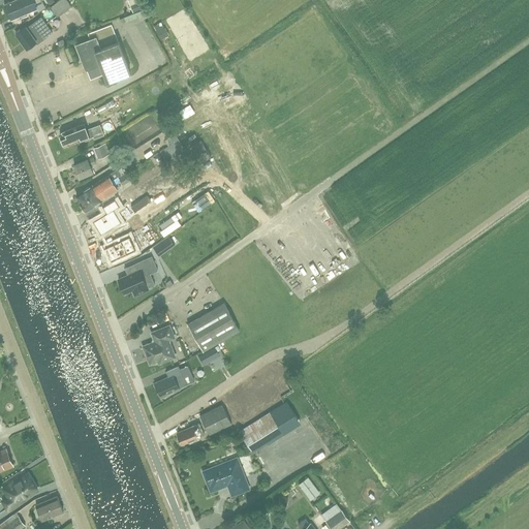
[(12,0),(13,0),(5,4),(11,20),(20,16),(21,18),(27,16),(26,12),(37,7),(35,5),(42,3),(40,0),(12,0)]
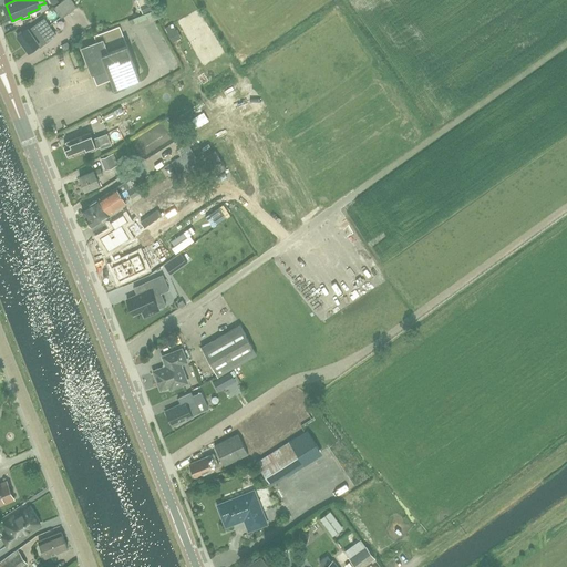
[(69,12),(76,7),(71,0),(64,0),(61,2),(69,12)]
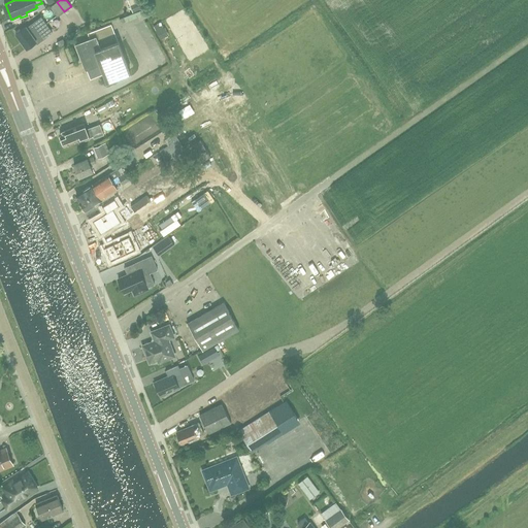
[(145,4),(136,7),(138,12),(126,18),(128,22),(149,13),(145,4)]
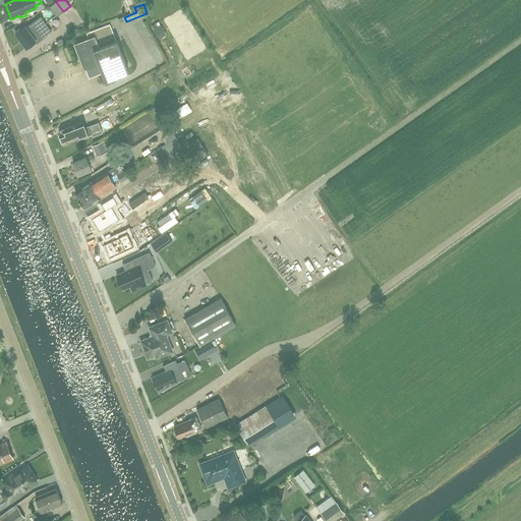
[(41,17),(26,27),(25,26),(15,33),(26,48),(36,42),(37,44),(52,34),(41,17)]
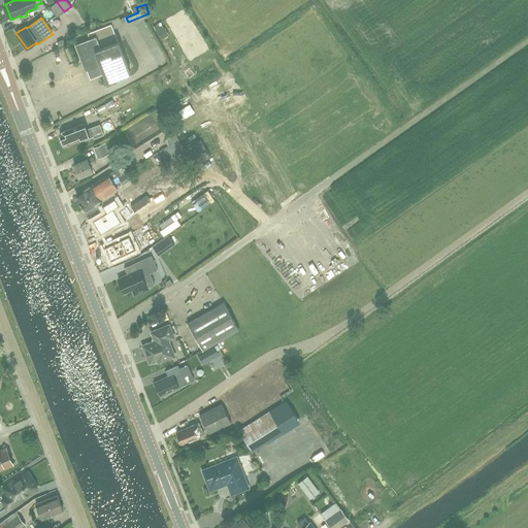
[(87,70),(91,78),(104,73),(107,81),(120,76),(122,78),(125,77),(125,74),(130,72),(111,25),(88,34),(90,39),(75,44),(86,70),(87,70)]
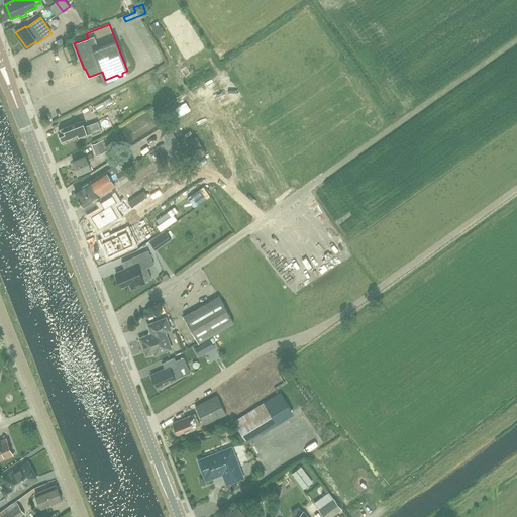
[(260,80),(270,75),(265,63),(254,67),(260,80)]
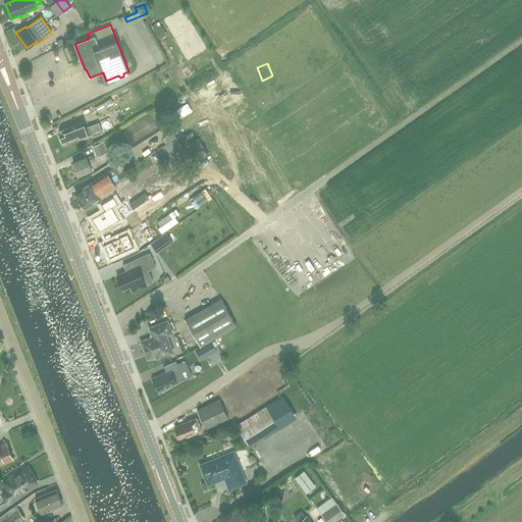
[(352,98),(363,93),(360,87),(350,91),(352,98)]
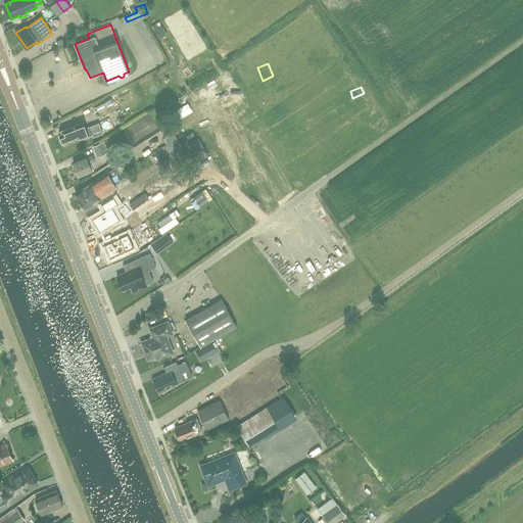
[(123,108),(142,101),(139,93),(120,100),(123,108)]
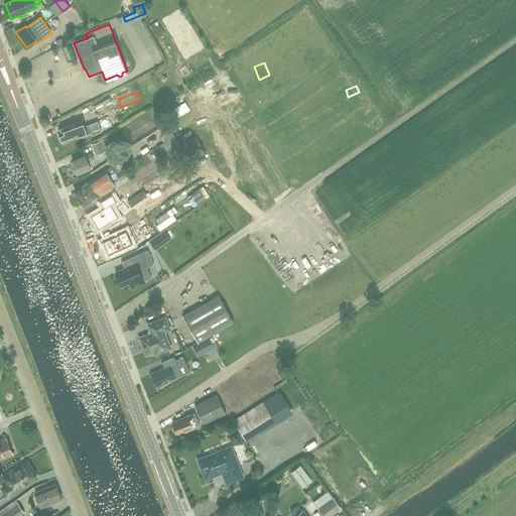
[(95,102),(99,110),(116,102),(112,94),(95,102)]
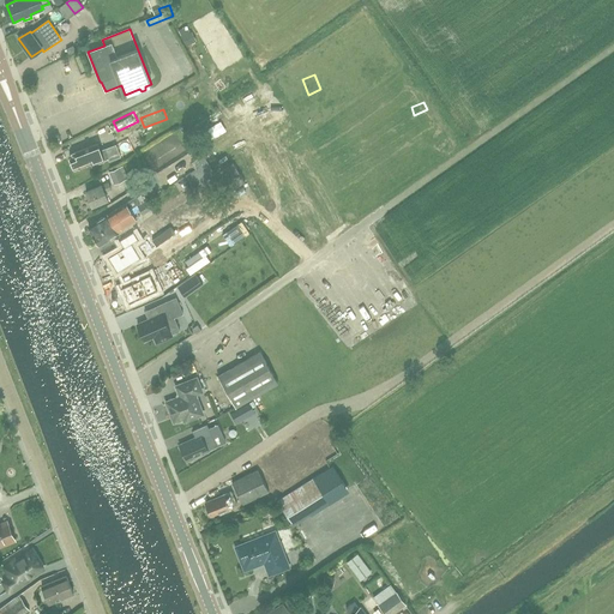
[(309,119),(301,122),(305,128),(313,125),(309,119)]
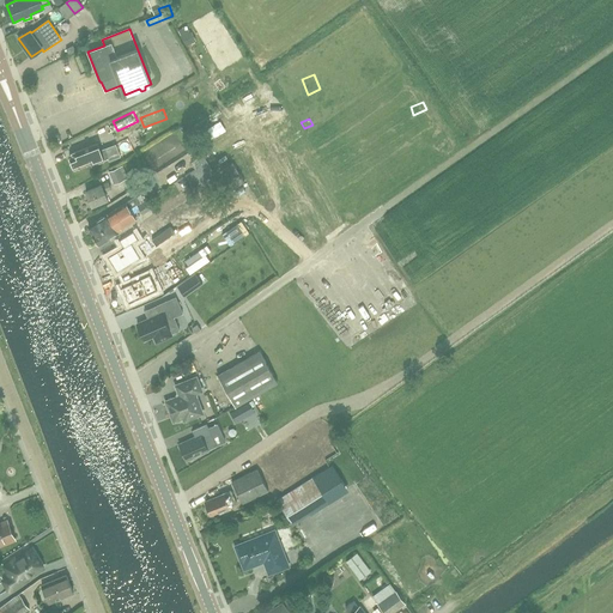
[(103,141),(104,141),(105,147),(117,145),(115,132),(110,133),(109,128),(102,129),(103,133),(101,134),(103,141)]
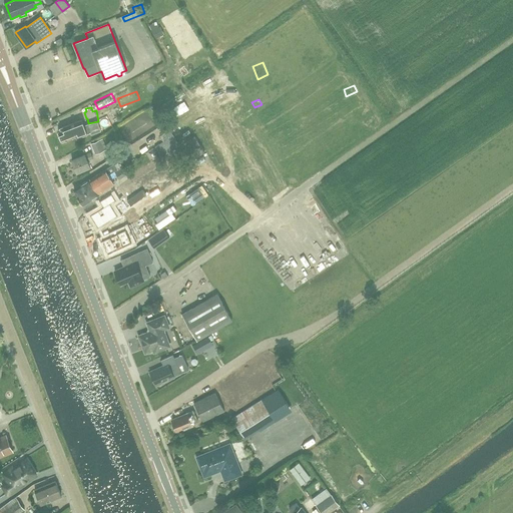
[(91,132),(88,124),(84,126),(81,119),(57,129),(62,141),(76,135),(76,137),(86,133),(87,134),(91,132)]
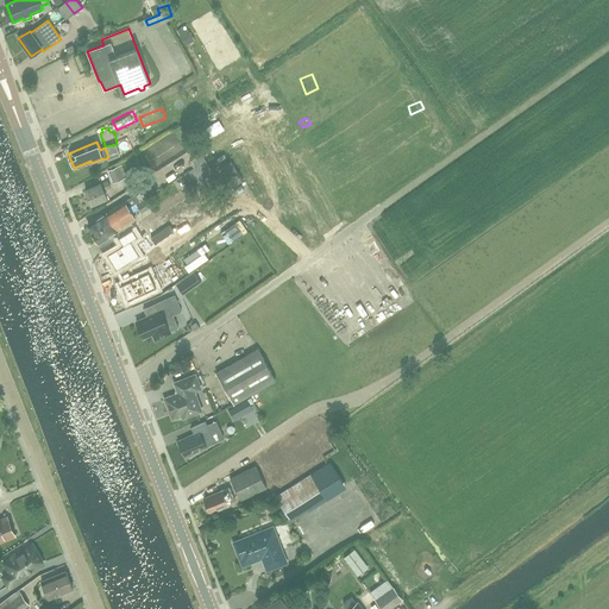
[(192,187),(208,176),(213,173),(198,148),(186,156),(194,168),(183,174),(192,187)]
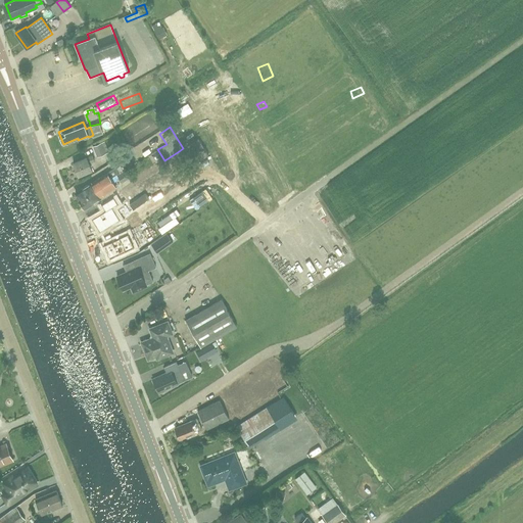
[(97,157),(109,152),(104,141),(92,146),(97,157)]
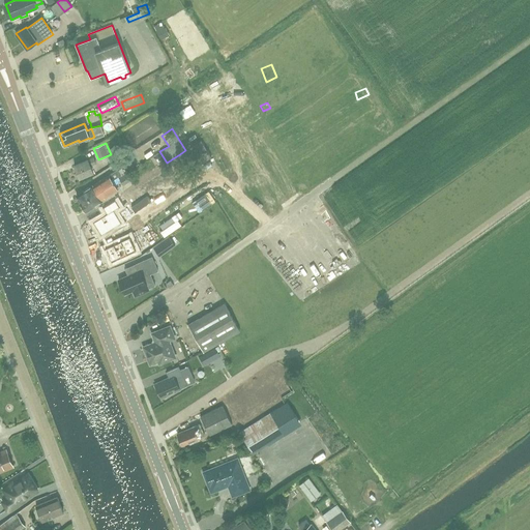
[(95,164),(93,158),(88,160),(87,159),(74,166),(80,178),(93,172),(90,166),(95,164)]
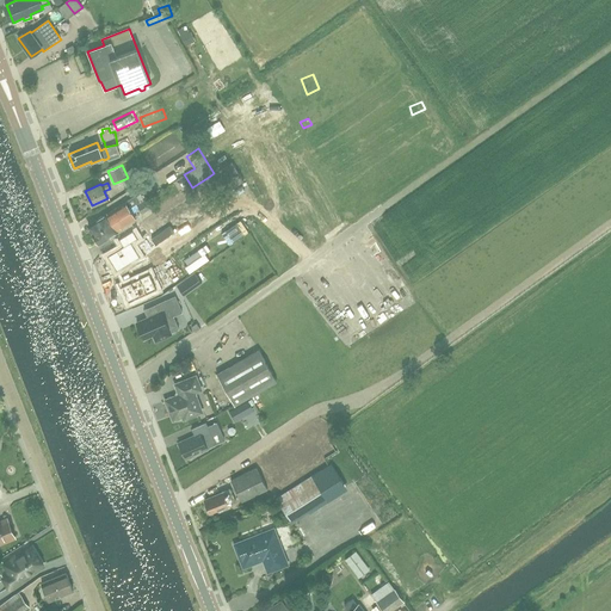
[(136,197),(125,203),(124,202),(106,215),(105,214),(87,226),(93,235),(119,217),(118,216),(136,204),(140,202),(136,197)]
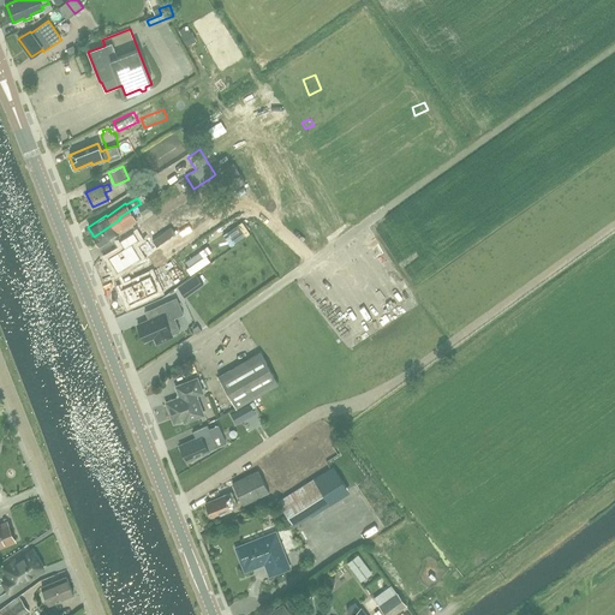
[(136,220),(143,215),(154,209),(153,208),(155,206),(151,201),(149,202),(149,201),(138,207),(137,206),(119,218),(120,219),(94,237),(100,245),(118,233),(118,232),(136,220)]
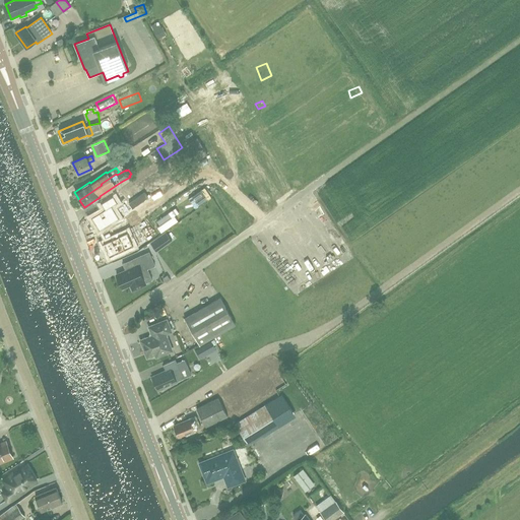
[(267,192),(252,200),(255,205),(270,198),(267,192)]
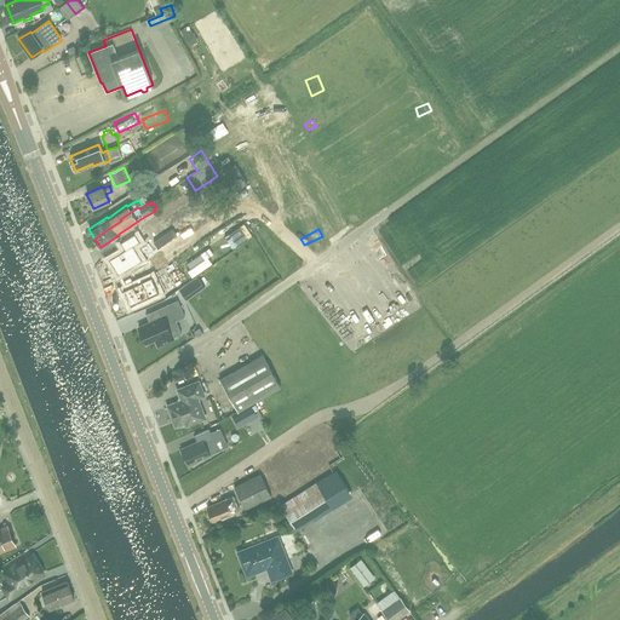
[(125,250),(109,260),(119,276),(142,260),(133,246),(139,242),(135,234),(120,244),(125,250)]
